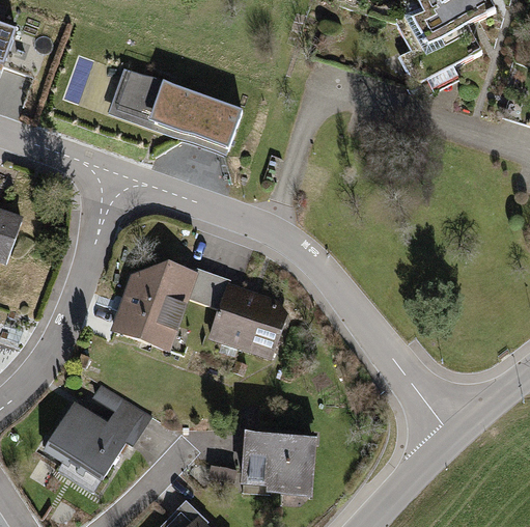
[(412,0),(416,7),(391,19),(406,50),(393,56),(416,103),(462,80),(453,63),(482,50),(470,23),(499,8),(495,0),(412,0)]
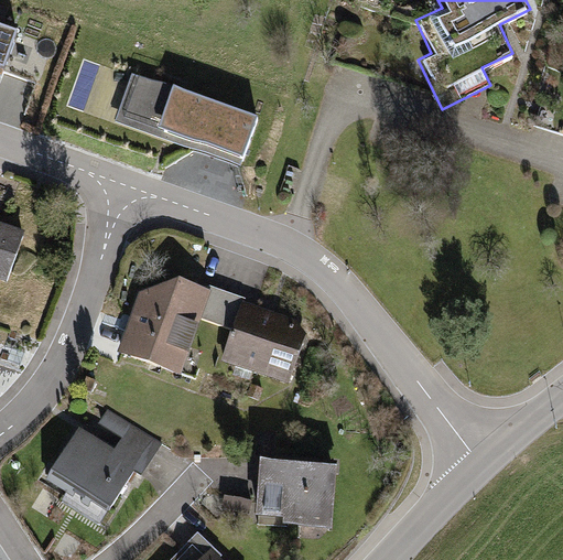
[(15,28),(0,21),(0,65),(2,66),(15,28)]
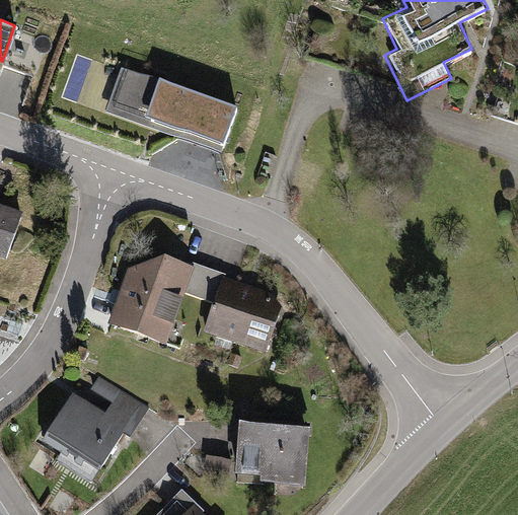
[(235,108),(124,67),(107,111),(218,152),(235,108)]
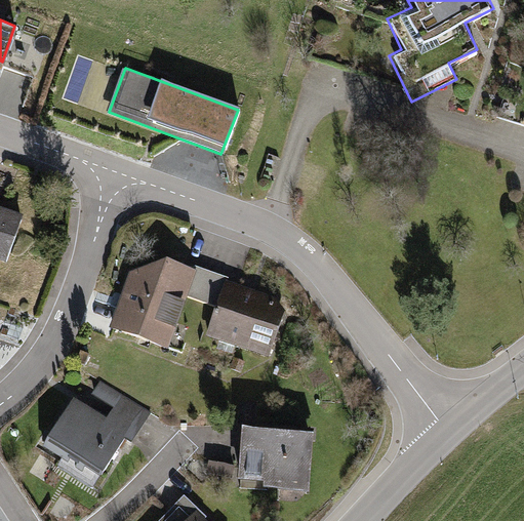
[(0,256),(7,261),(24,214),(0,205),(0,256)]
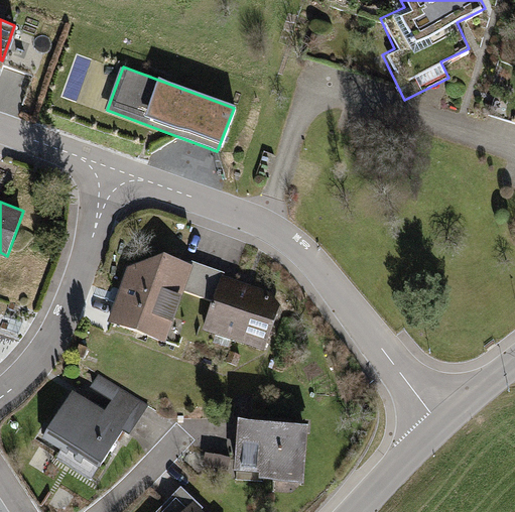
[(112,318),(167,338),(195,260),(164,249),(132,263),(112,318)]
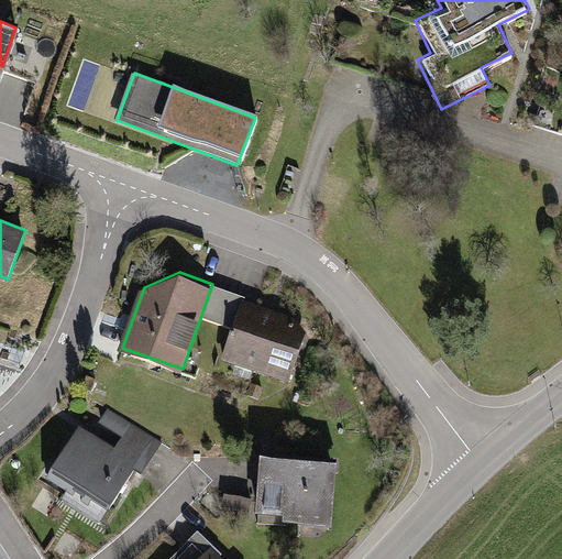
[(221,355),(285,379),(306,320),(242,297),(221,355)]
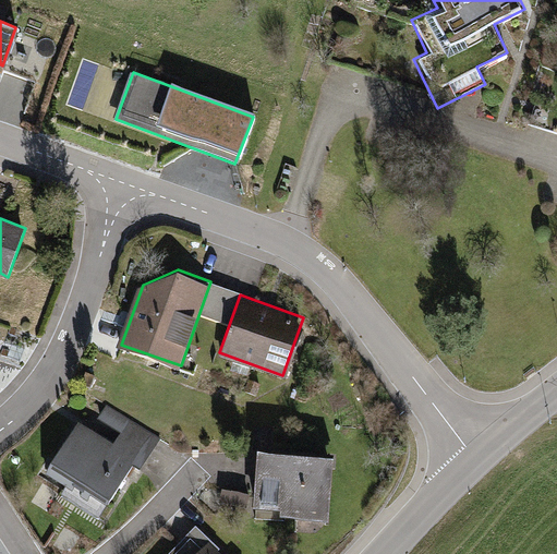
[(47,472),(105,506),(134,457),(144,462),(156,443),(123,423),(113,440),(79,419),(47,472)]
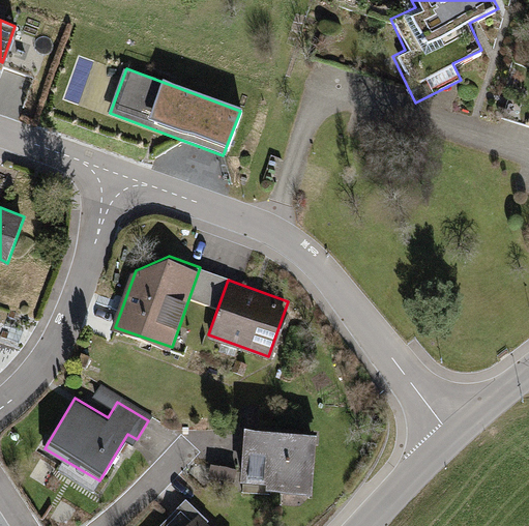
[(310,493),(315,435),(243,430),(239,488),(310,493)]
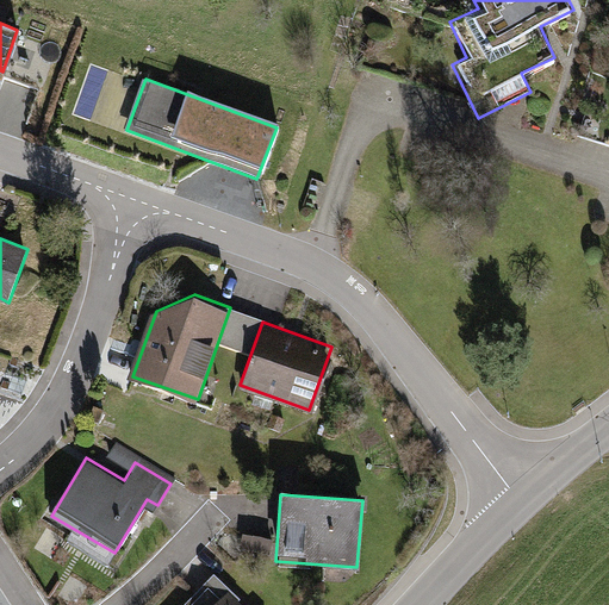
[(240,604),(213,578),(185,604),(240,604)]
